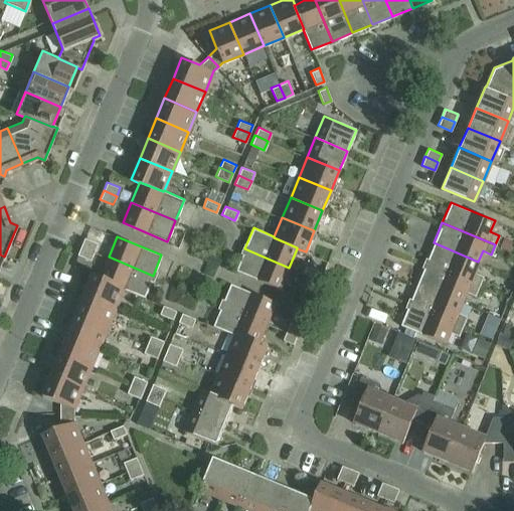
[(80,245),(94,250),(98,242),(84,237),(80,245)]
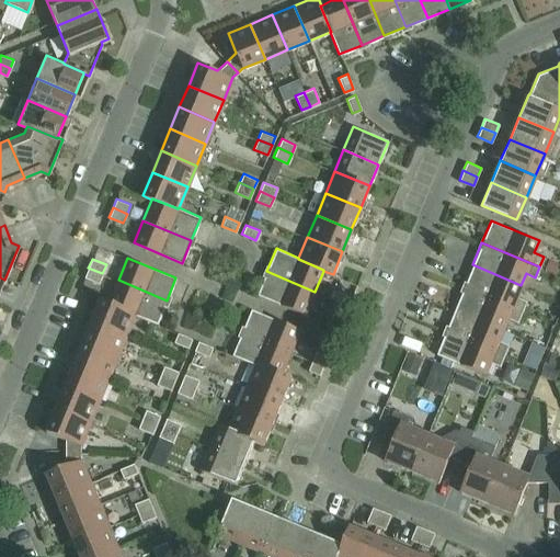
[(521,285),(472,264),(464,286),(522,310),(526,300),(516,296),(521,285)]
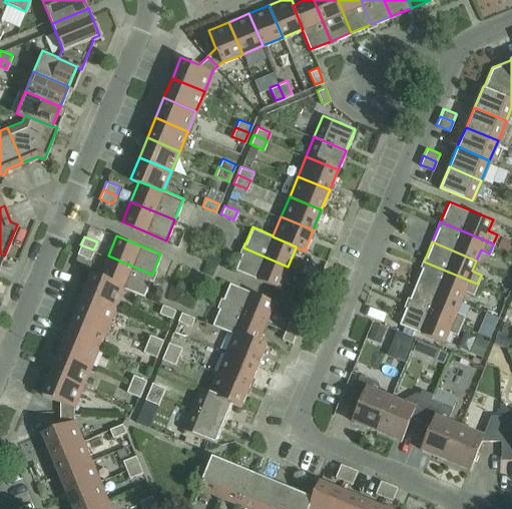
[(90,259),(93,249),(80,244),(77,252),(90,259)]
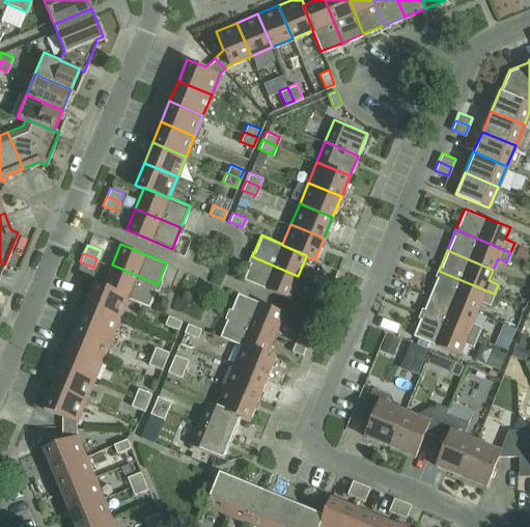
[(298,276),(252,256),(243,278),(288,297),(298,276)]
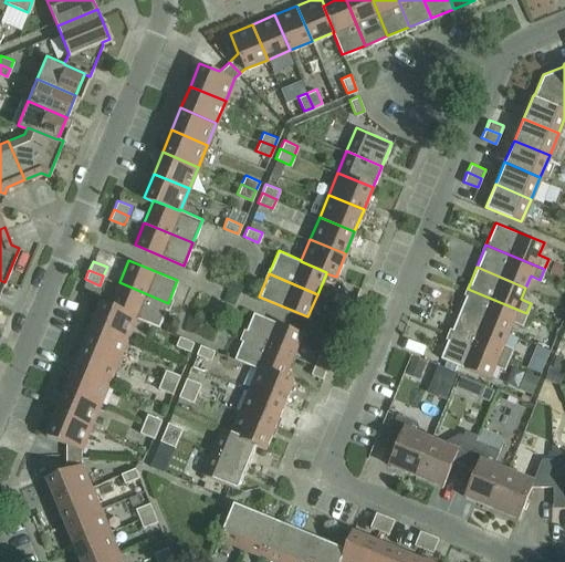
[(158,326),(168,303),(119,282),(111,303),(110,304),(136,315),(136,316),(158,326)]
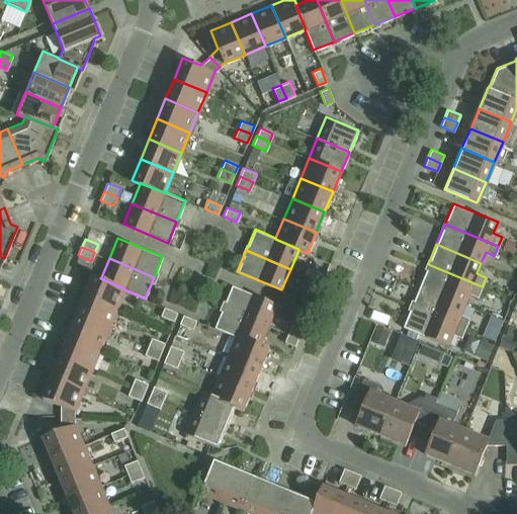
[(478,296),(482,286),(428,264),(420,284),(464,304),(468,292),(478,296)]
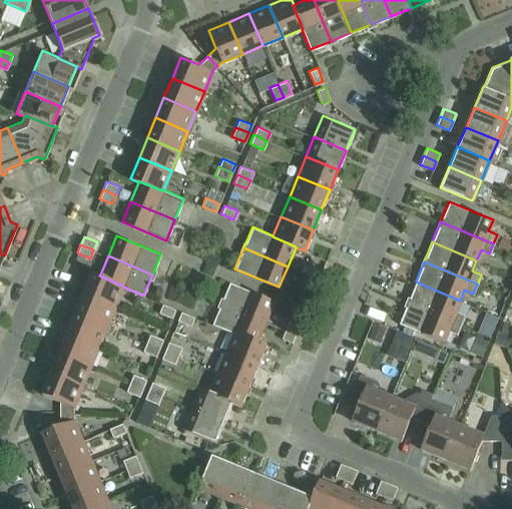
[(308,275),(318,279),(322,271),(311,266),(308,275)]
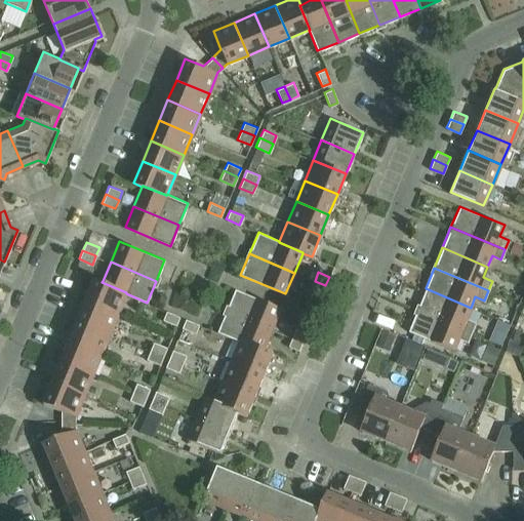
[(118,313),(126,293),(126,292),(102,282),(103,281),(94,278),(85,299),(118,313)]
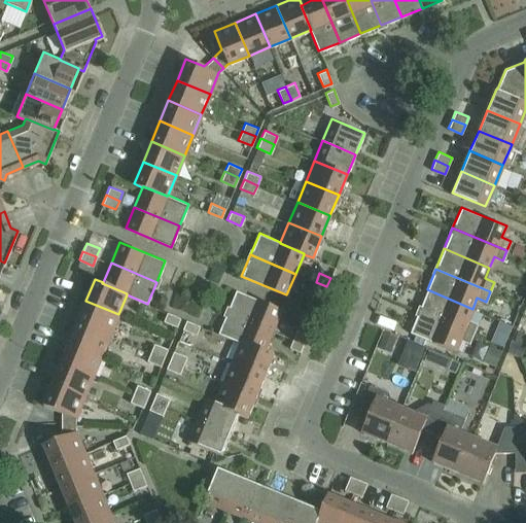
[(323,294),(326,286),(316,282),(312,290),(323,294)]
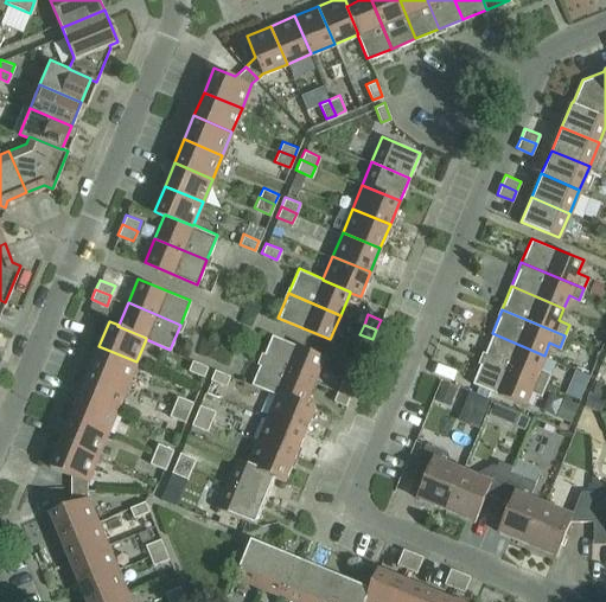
[(261,358),(313,379),(324,354),(272,333),(261,358)]
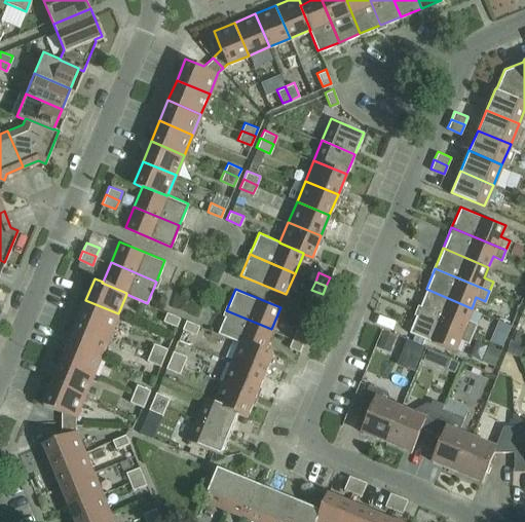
[(417,309),(472,332),(476,323),(466,319),(472,308),(426,289),(417,309)]
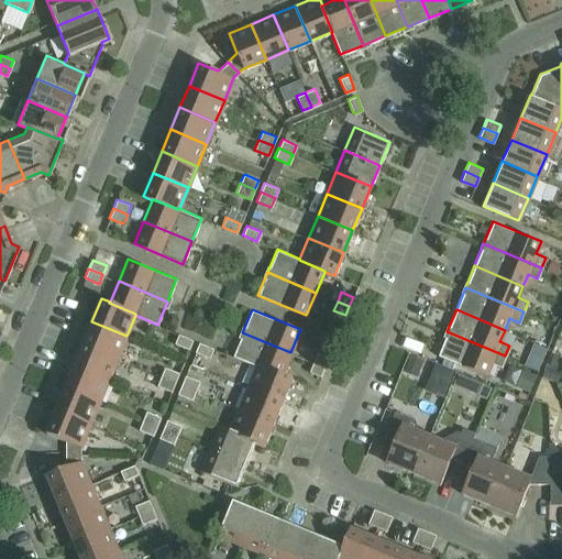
[(118,358),(127,336),(91,321),(83,343),(118,358)]
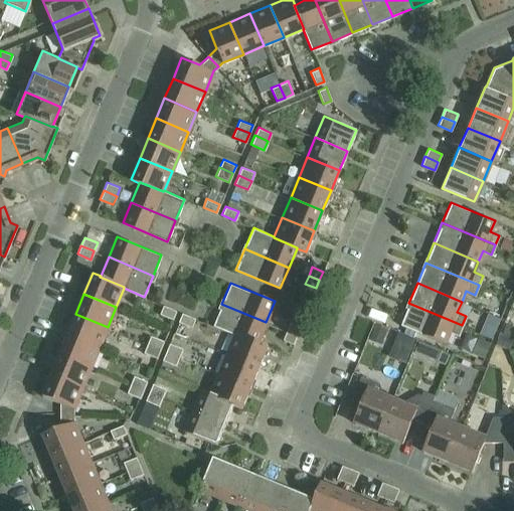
[(462,325),(408,303),(400,324),(445,342),(450,331),(458,335),(462,325)]
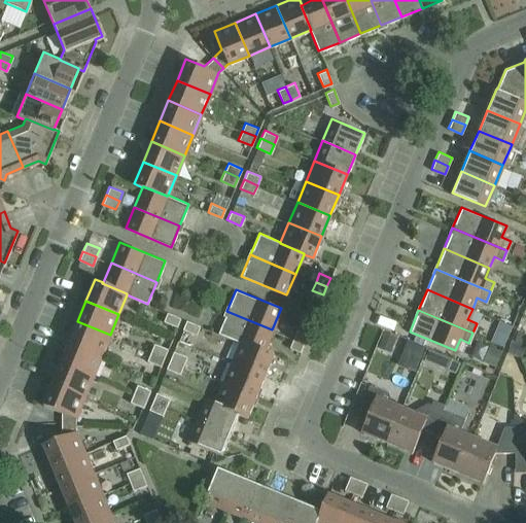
[(264,350),(265,349),(272,329),(226,311),(217,333),(239,341),(240,340),(264,350)]
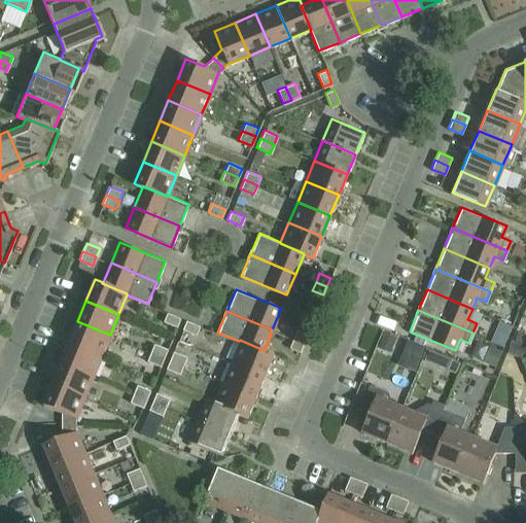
[(176,326),(180,317),(167,312),(163,320),(176,326)]
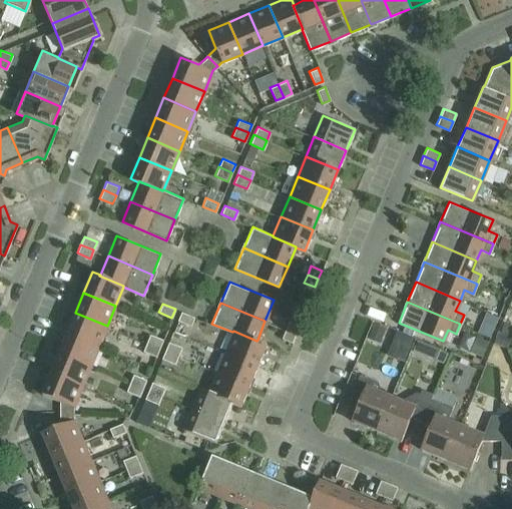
[(190,326),(193,317),(180,311),(177,320),(190,326)]
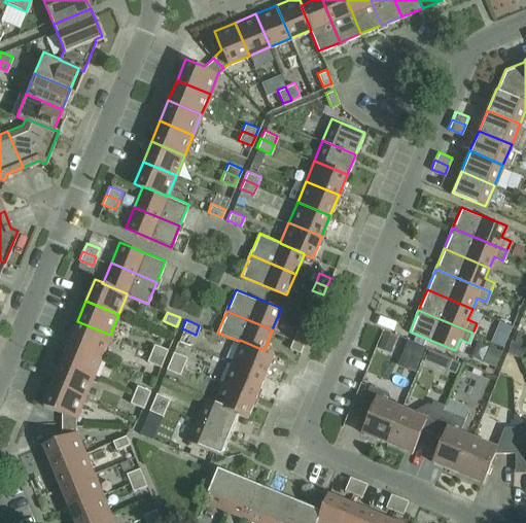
[(101,355),(110,335),(77,321),(68,342),(101,355)]
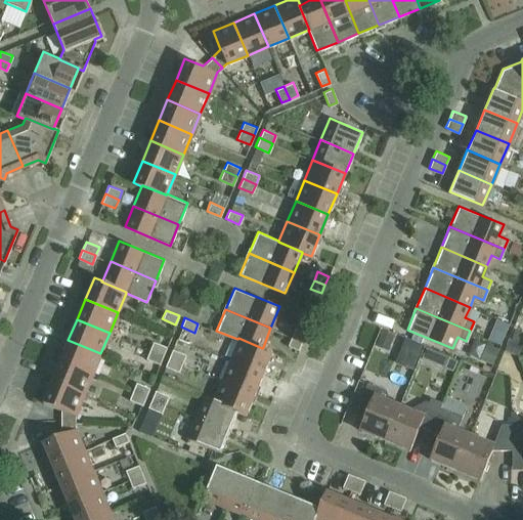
[(291,336),(301,341),(305,332),(295,328),(291,336)]
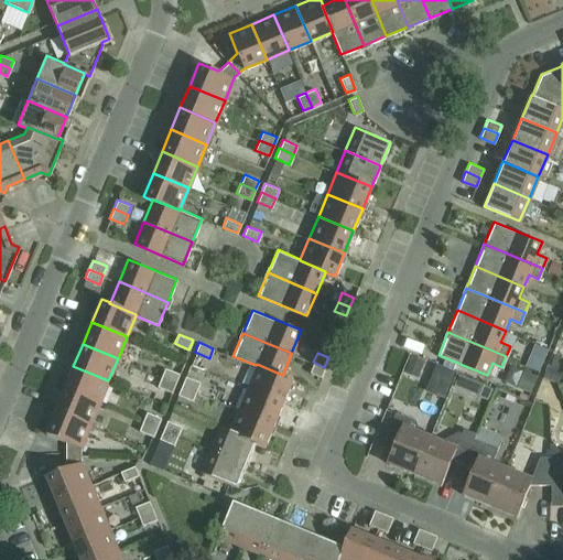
[(324,367),(313,362),(310,372),(321,376),(324,367)]
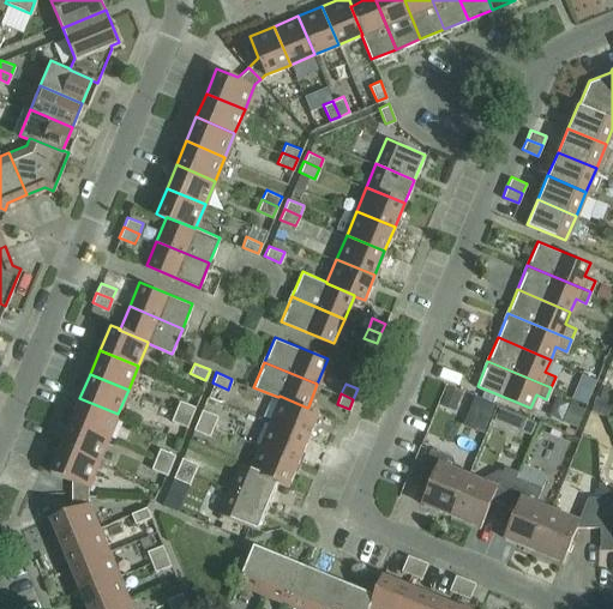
[(280,396),(278,397),(269,420),(308,436),(318,411),(308,406),(307,408),(280,396)]
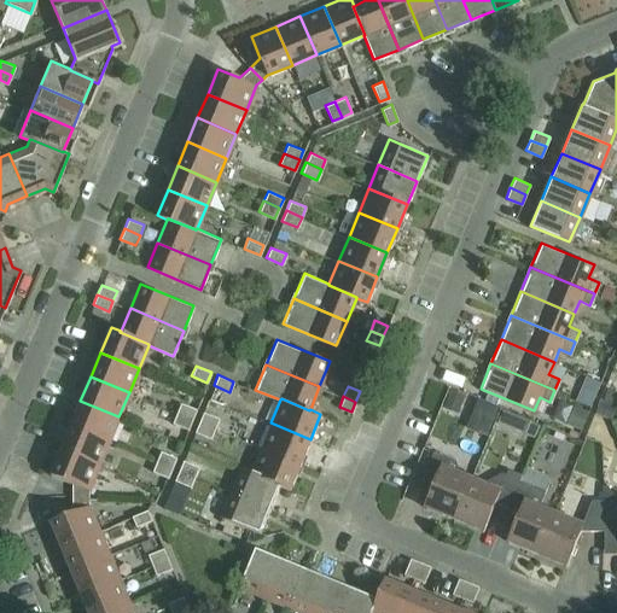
[(477,398),(471,412),(490,420),(496,406),(477,398)]
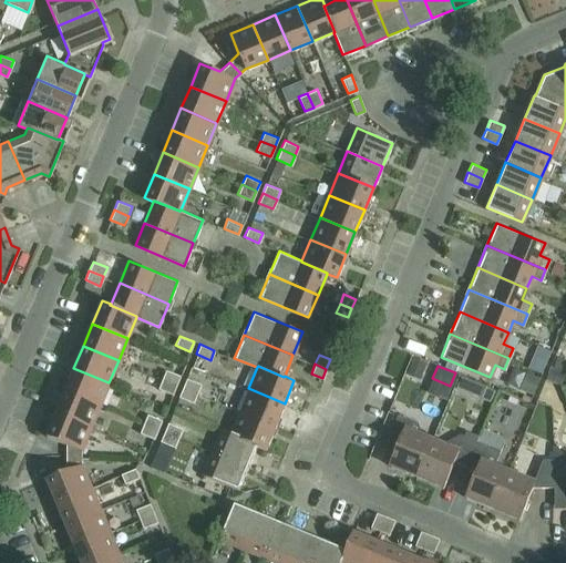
[(100,405),(109,382),(73,368),(64,390),(100,405)]
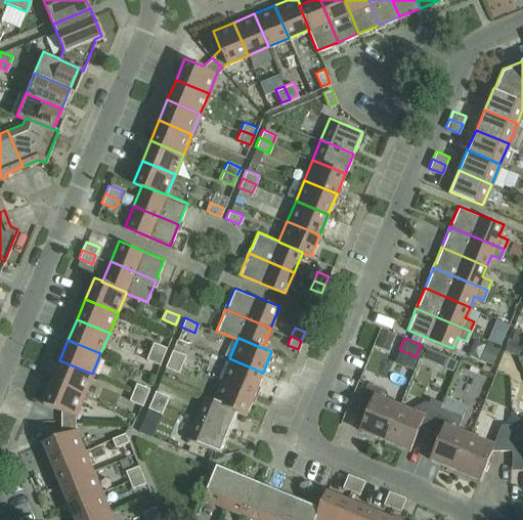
[(153,341),(149,349),(163,354),(166,346),(153,341)]
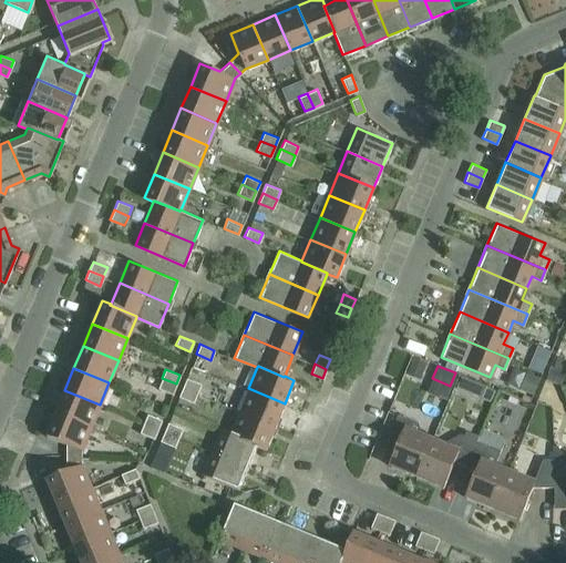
[(201,384),(186,377),(182,386),(196,392),(201,384)]
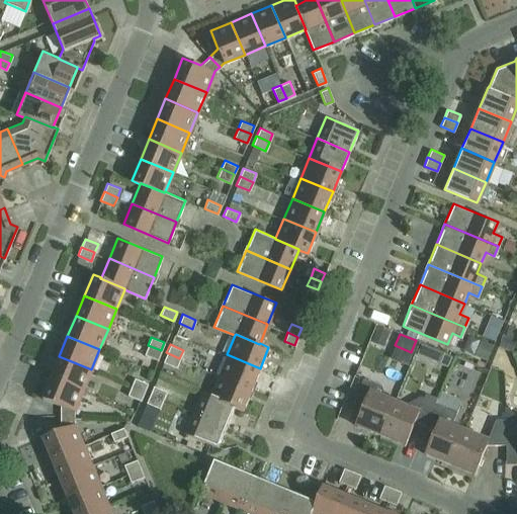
[(420,344),(416,353),(445,366),(449,356),(420,344)]
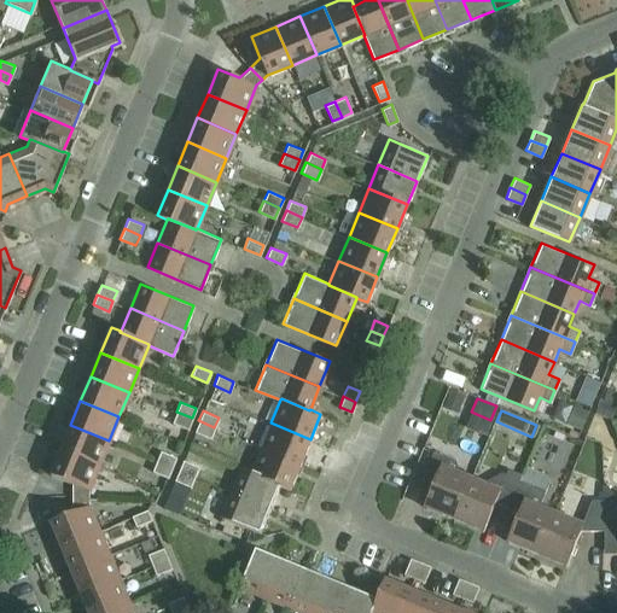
[(176,412),(172,421),(187,428),(192,418),(176,412)]
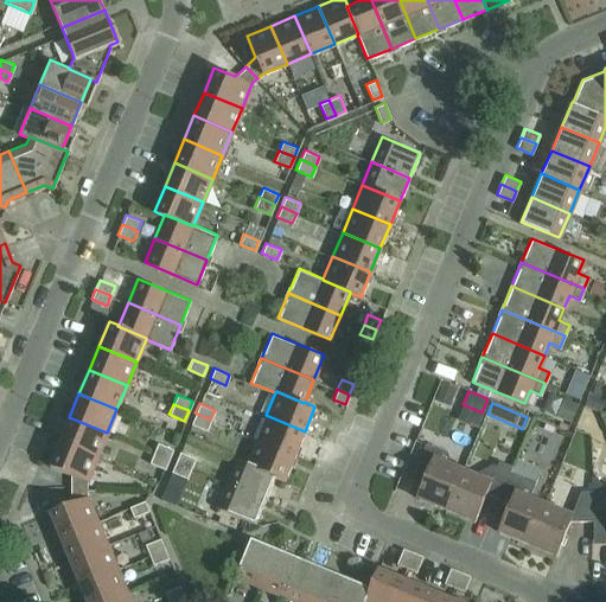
[(195,412),(191,423),(206,429),(210,420),(195,412)]
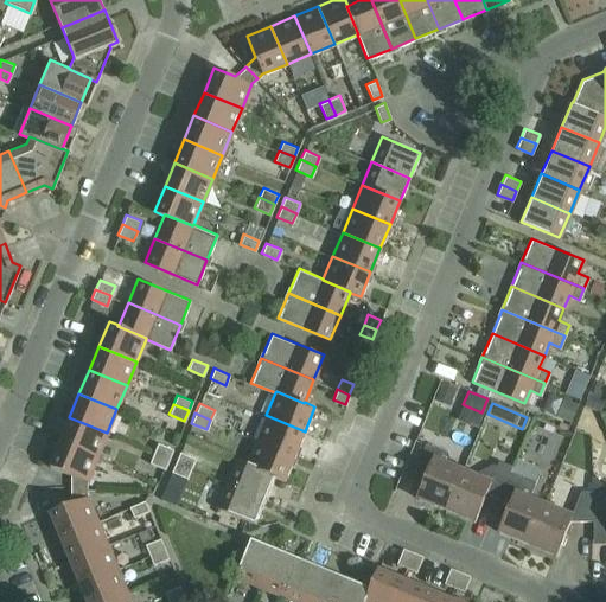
[(305,431),(266,415),(256,439),(294,455),(305,431)]
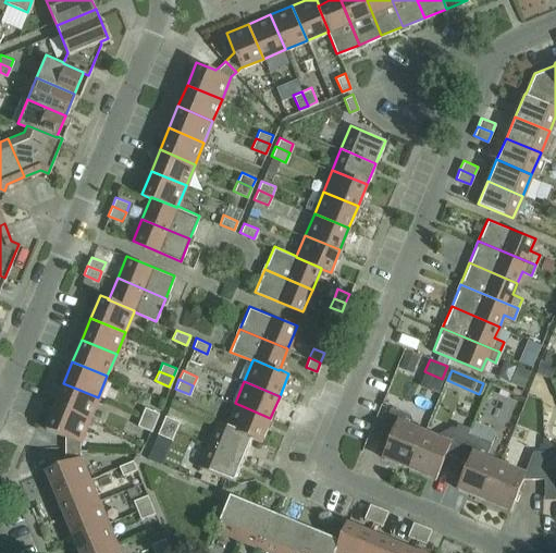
[(89,419),(98,397),(63,383),(54,405),(89,419)]
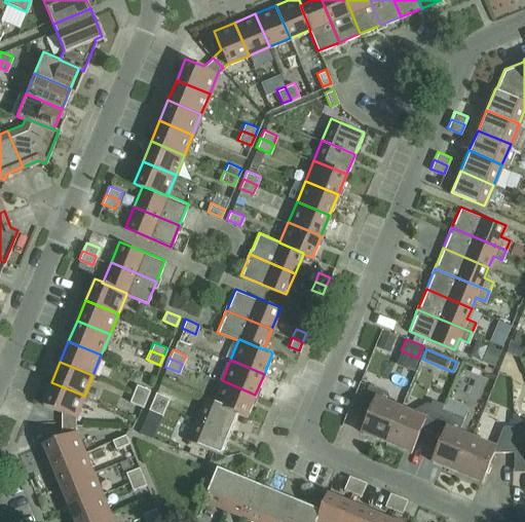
[(238,411),(237,412),(247,416),(255,395),(222,380),(214,400),(214,401),(238,411)]
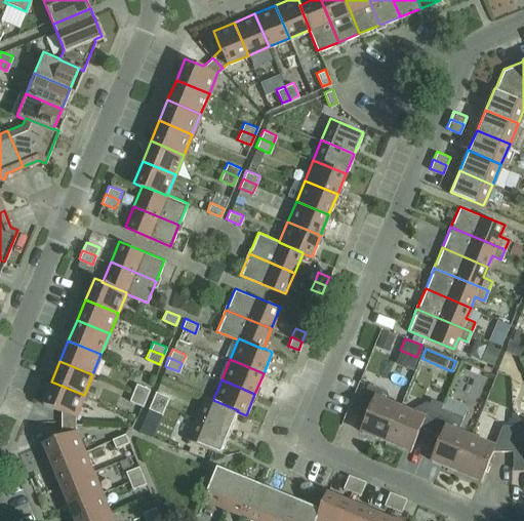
[(75,416),(84,395),(51,382),(42,402),(61,410),(61,422),(75,423),(75,416)]
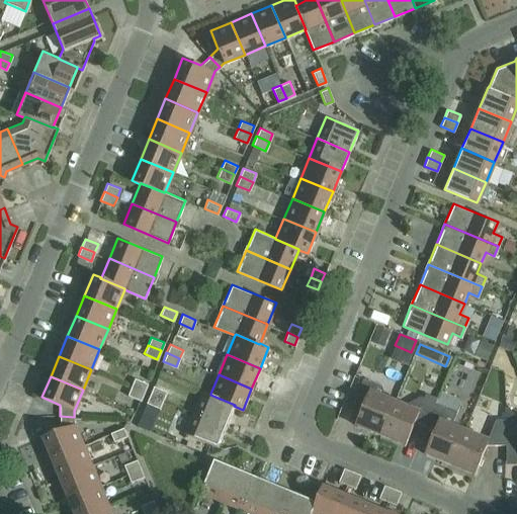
[(144,392),(148,382),(135,377),(131,386),(144,392)]
